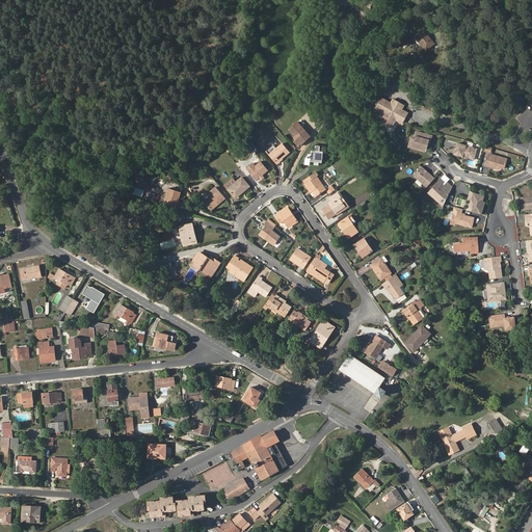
[(436,48),(442,44),(439,40),(434,43),(424,31),(416,37),(427,50),(434,45),(436,48)]
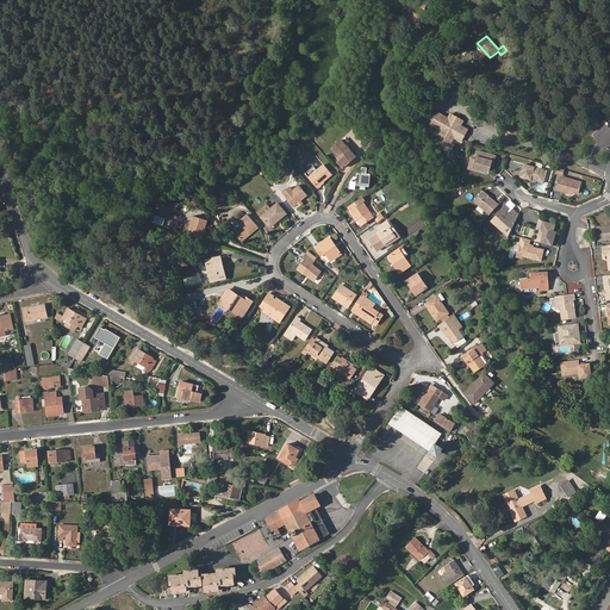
[(446,119),(435,114),(428,126),(439,132),(441,134),(441,142),(449,137),(452,138),(459,142),(465,131),(458,126),(460,122),(448,116),(446,119)]
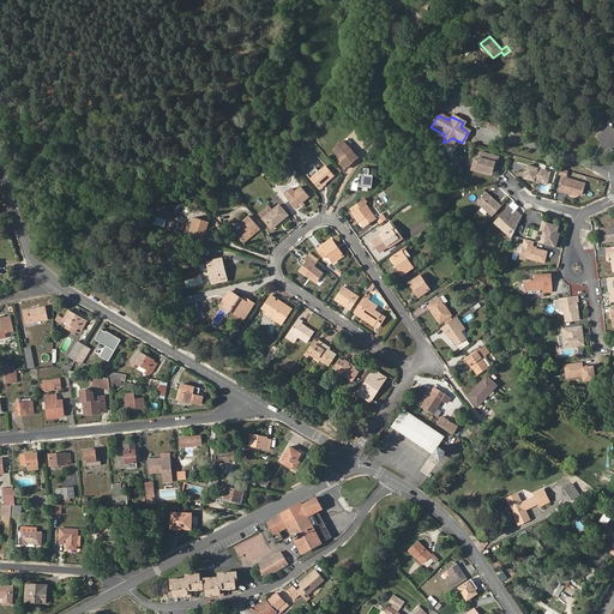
[(351,152),(354,151),(344,139),(335,148),(341,155),(343,158),(342,160),(339,162),(344,168),(356,158),(351,152)]
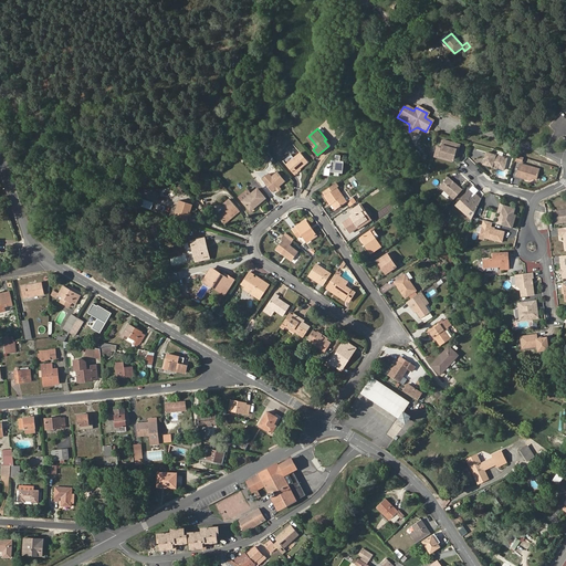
[(456,145),(441,142),(440,148),(438,157),(450,159),(452,158),(456,145)]
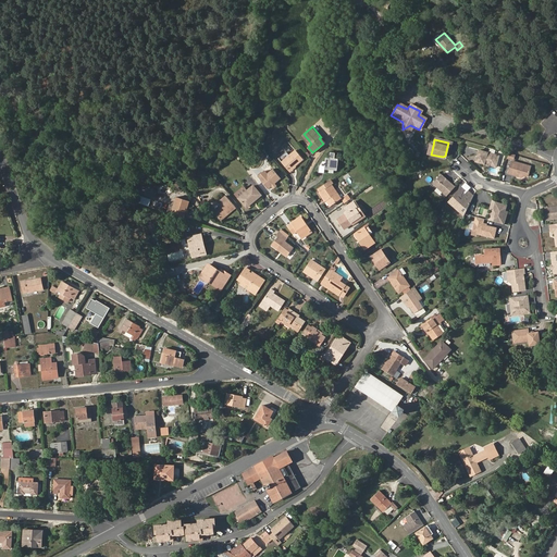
[(443,157),(431,155),(433,146),(429,145),(426,156),(442,160),(447,159),(452,144),(448,143),(445,156),(443,157)]
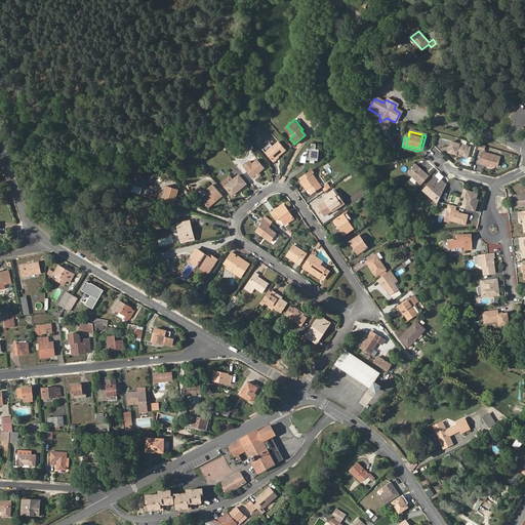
[(273,161),(278,156),(286,150),(279,140),(266,153),(273,161)]
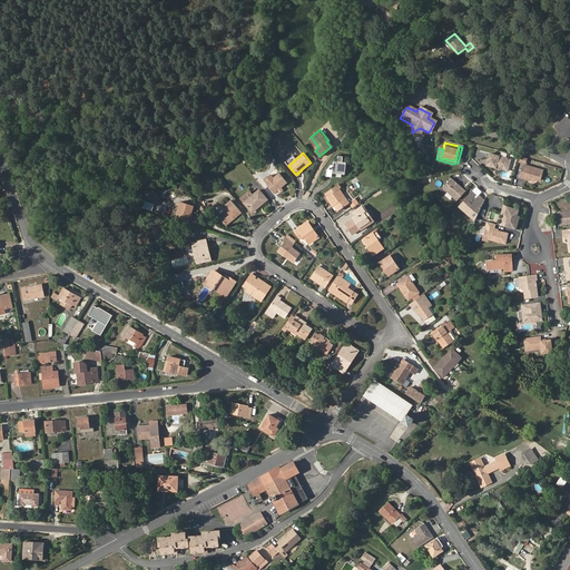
[(505,170),(508,161),(502,159),(499,157),(495,156),(488,154),(484,166),(505,170)]
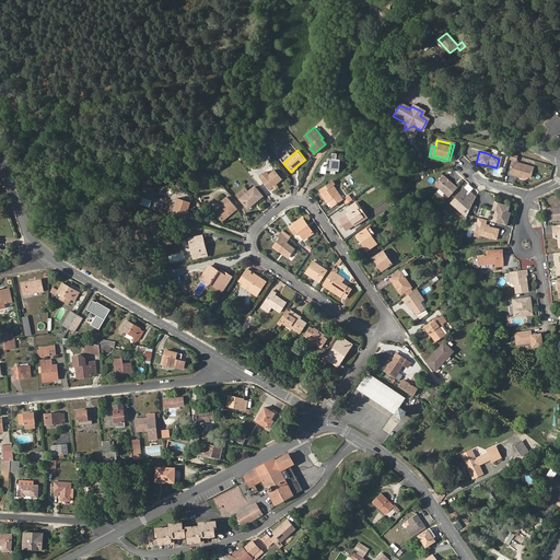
[(337,171),(340,171),(341,159),(337,159),(338,153),(333,153),(333,159),(328,158),(328,162),(326,162),(323,166),(322,174),(327,174),(327,170),(331,171),(331,174),(337,174),(337,171)]
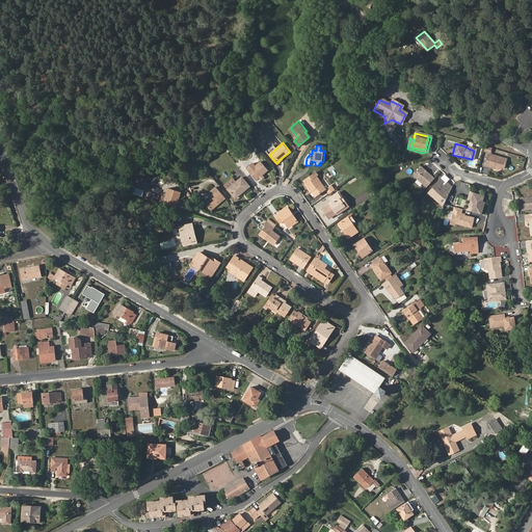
[(502,166),(504,166),(506,160),(499,158),(497,158),(494,157),(491,156),(487,155),(485,165),(498,168),(502,166)]
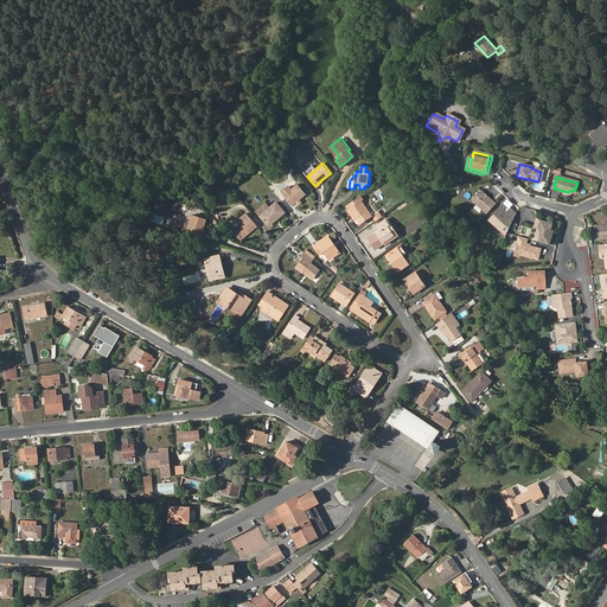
[(281,192),(292,205),(306,193),(298,184),(291,190),(287,193),(285,190),(281,192)]
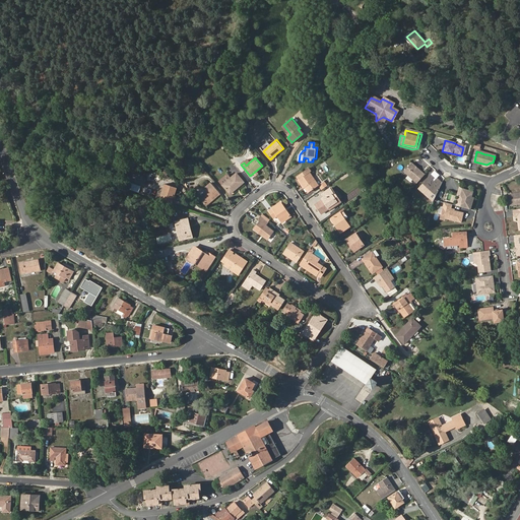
[(410,164),(402,173),(415,184),(424,176),(410,164)]
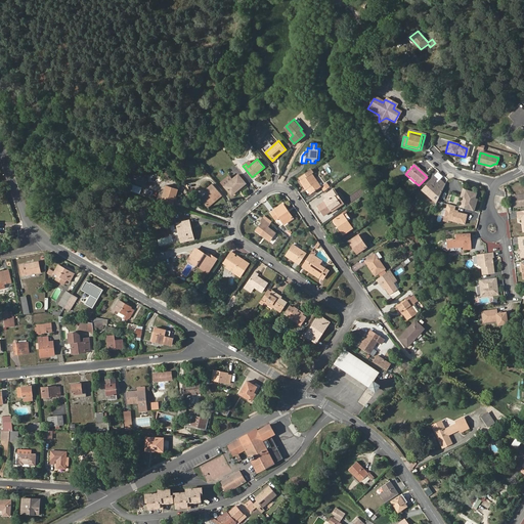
[(312,192),(321,186),(326,183),(321,175),(316,178),(311,170),(300,178),(306,187),(308,186),(309,188),(312,192)]
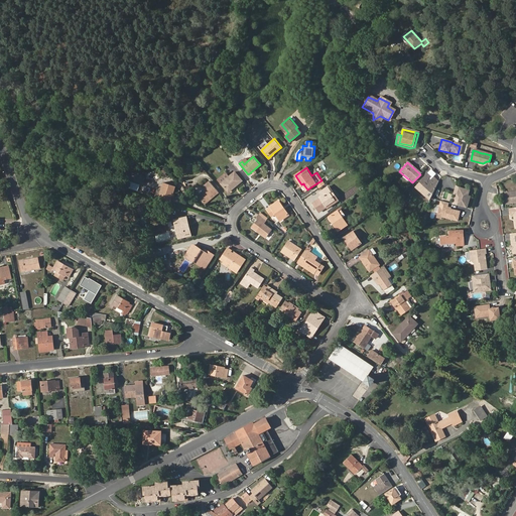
[(235,185),(235,186),(242,180),(235,172),(229,177),(222,183),(229,191),(234,187),(233,187),(235,185)]
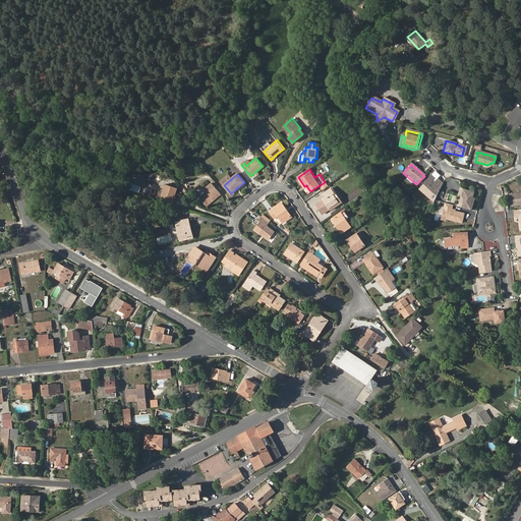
[(221,181),(224,185),(231,179),(228,175),(221,181)]
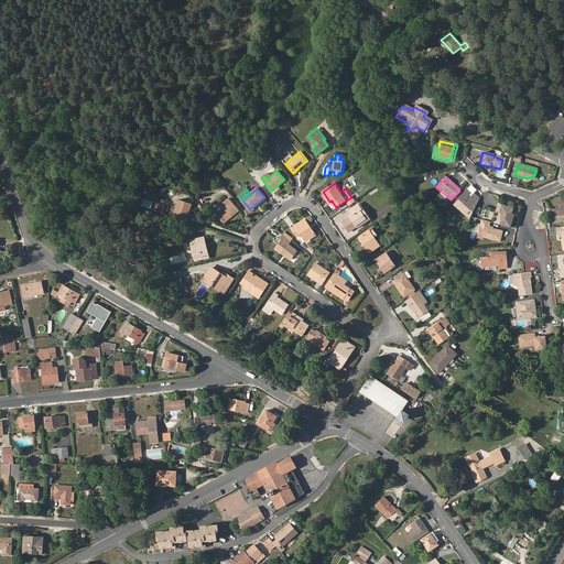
[(459,212),(462,209),(470,216),(478,199),(473,194),(466,201),(465,199),(467,197),(464,194),(453,205),(459,212)]
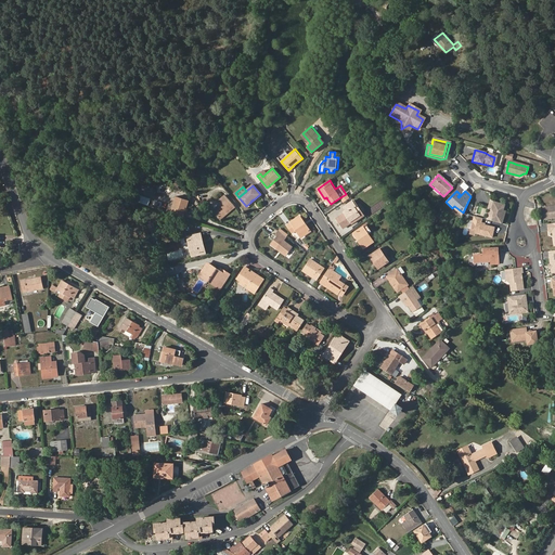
[(228,214),(228,213),(234,206),(226,196),(218,203),(221,206),(215,213),(221,220),(228,214)]
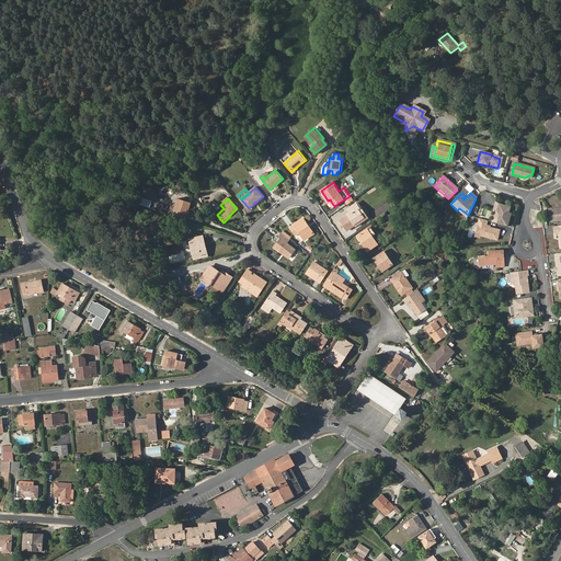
[(187,216),(189,214),(191,205),(179,201),(176,210),(174,217),(186,221),(187,216)]
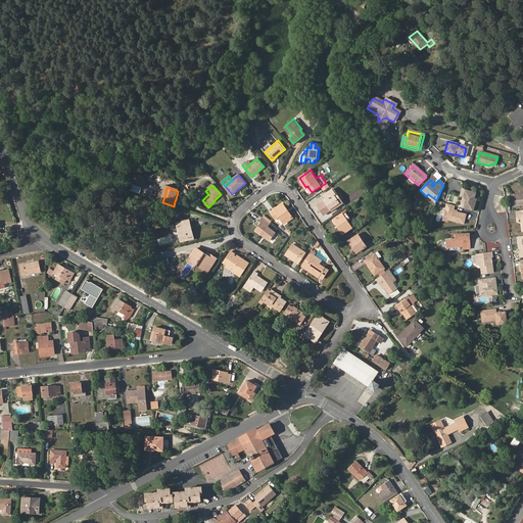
[(333,210),(344,202),(334,188),(333,189),(336,194),(335,195),(340,202),(331,208),(332,209),(333,210)]
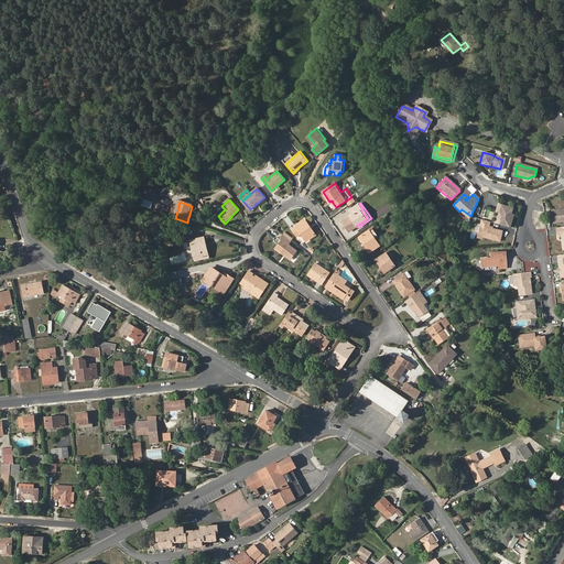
[(343,221),(349,231),(358,226),(357,225),(367,218),(361,210),(362,209),(359,204),(350,210),(353,213),(354,215),(351,216),(343,221)]
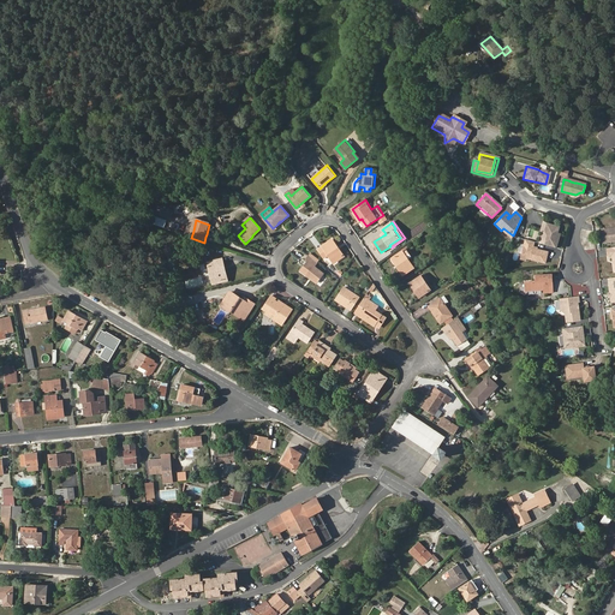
[(233,231),(238,236),(245,228),(242,225),(233,231)]
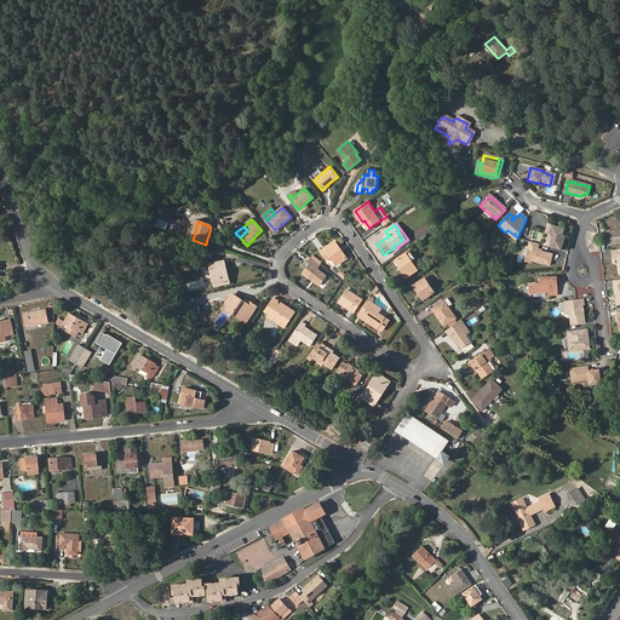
[(549,234),(551,237),(549,247),(560,251),(563,236),(561,236),(562,229),(550,227),(549,234)]
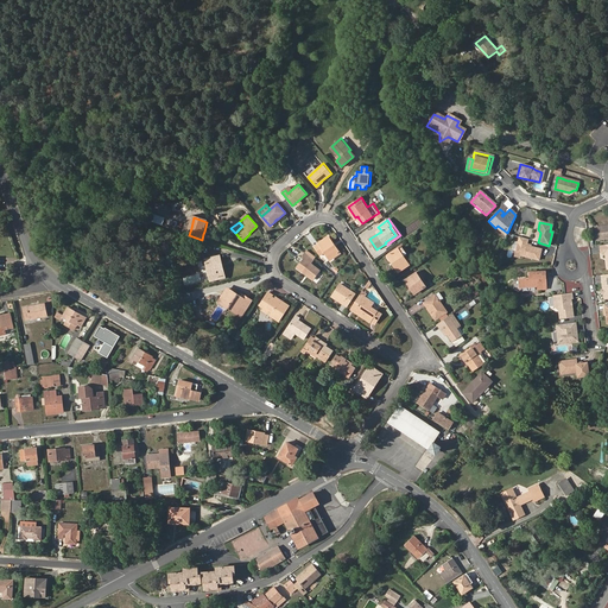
[(506,236),(507,234),(507,233),(498,226),(495,228),(506,236)]
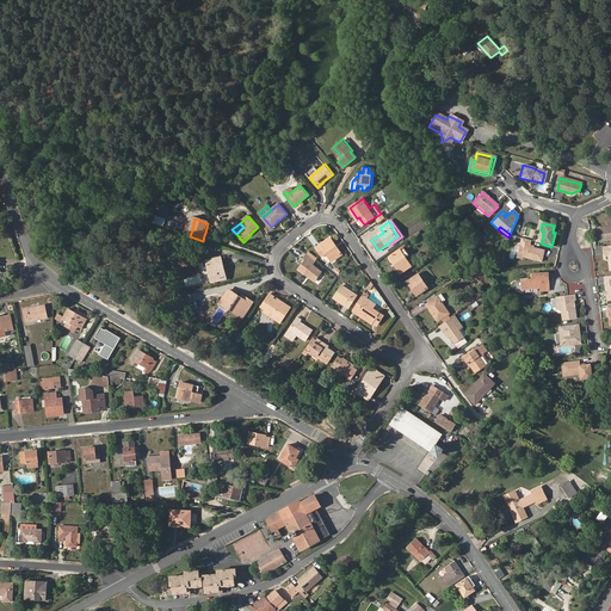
[(610,242),(610,229),(598,232),(600,244),(610,242)]
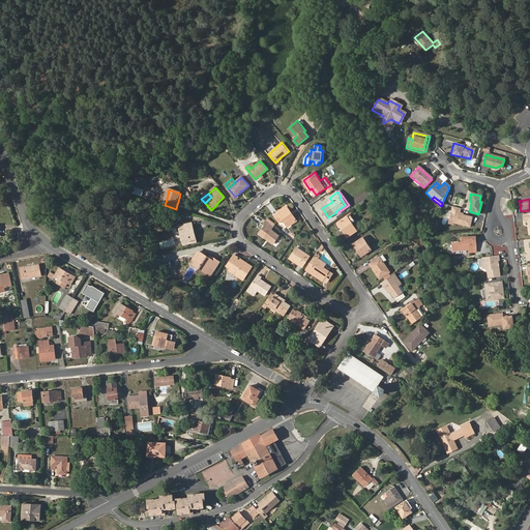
[(459,212),(460,209),(451,206),(447,222),(452,223),(469,227),(471,217),(462,214),(459,213),(459,212)]
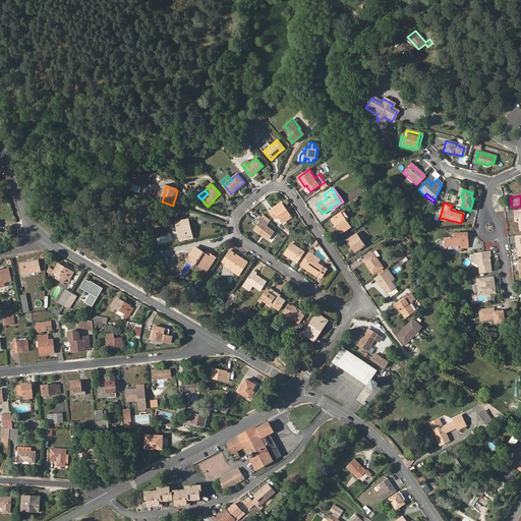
[(289,213),(288,214),(286,210),(287,209),(284,205),(272,212),(276,219),(280,217),(284,224),(293,218),(289,213)]
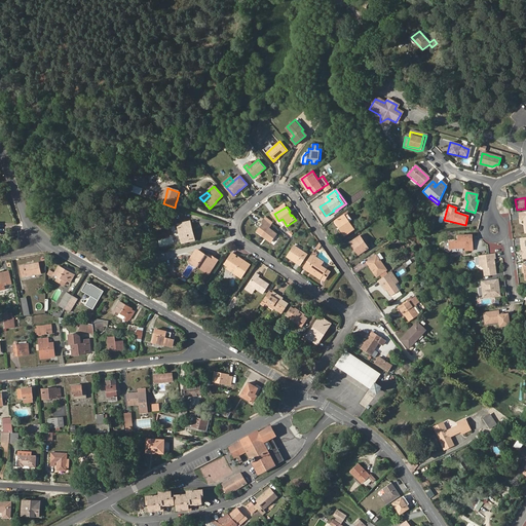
[(346,234),(355,228),(349,221),(345,215),(338,220),(342,226),(341,227),(346,234)]
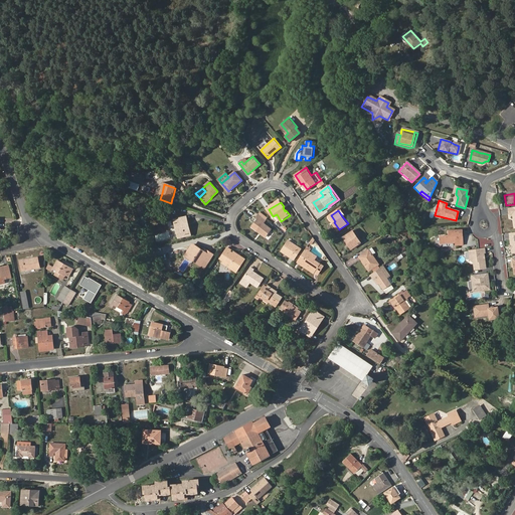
[(273,230),(265,224),(267,220),(260,215),(256,218),(259,219),(252,227),(260,233),(262,231),(263,232),(263,233),(268,236),(273,230)]
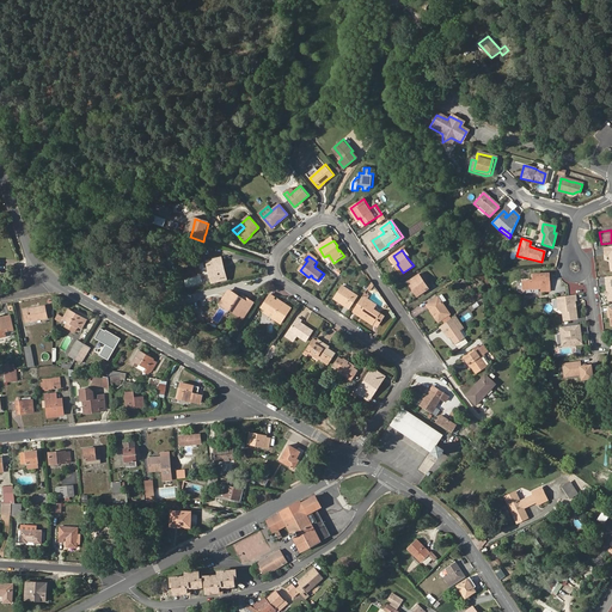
[(212,283),(225,280),(221,267),(224,267),(222,259),(207,263),(212,283)]
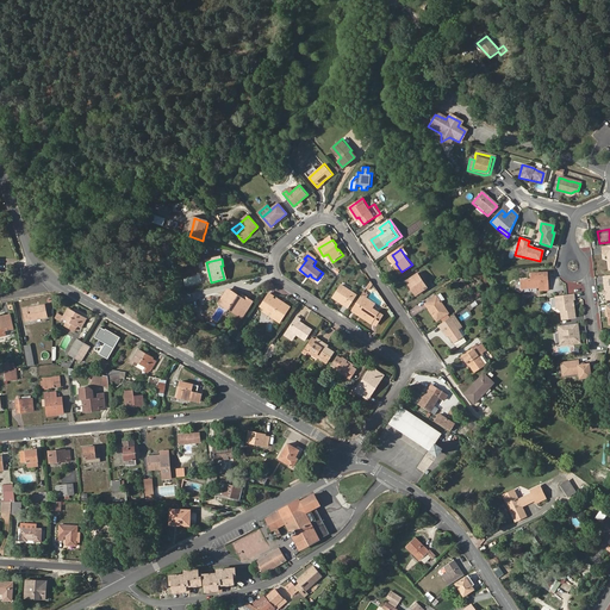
[(429,286),(431,284),(422,271),(419,273),(429,286)]
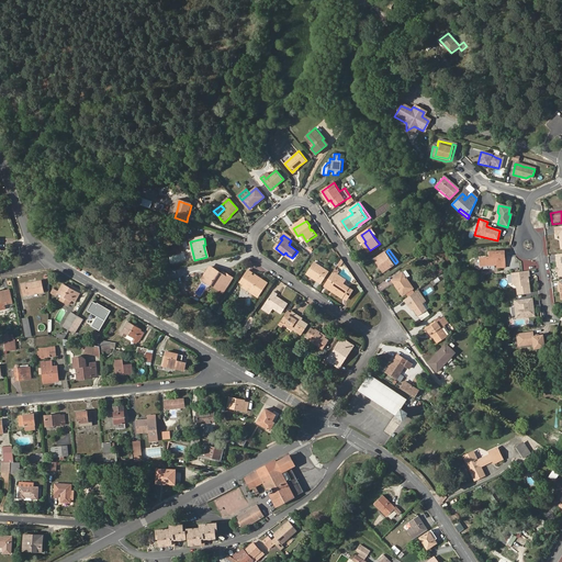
[(388,269),(395,263),(386,251),(375,259),(381,266),(383,265),(388,269)]
